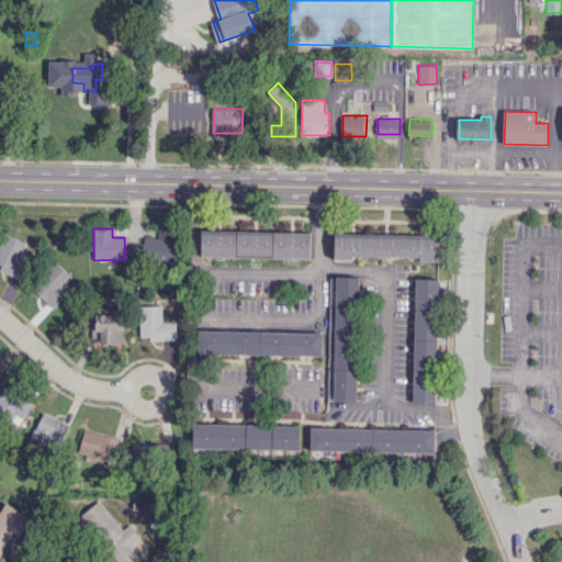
[(156,237),(143,237),(142,260),(173,262),(175,229),(156,228),(156,237)]
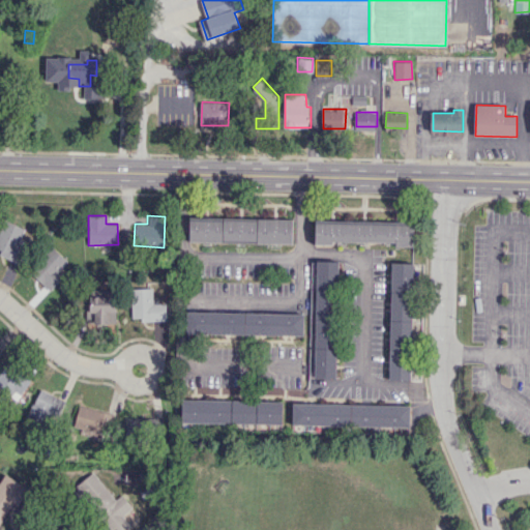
[(292,243),(292,218),(188,216),(188,241),(292,243)]
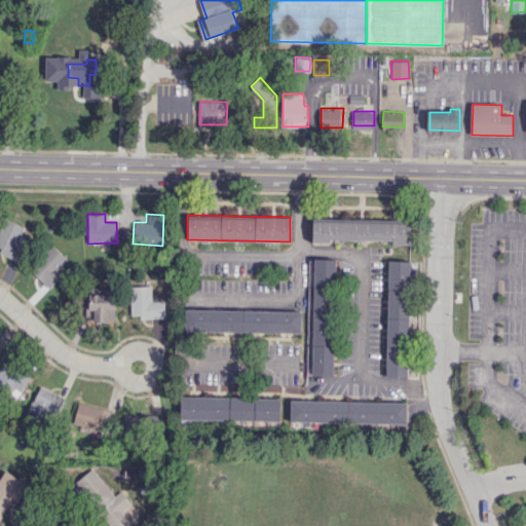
[(0,227),(0,251),(17,259),(25,243),(19,240),(25,227),(4,218),(0,227)]
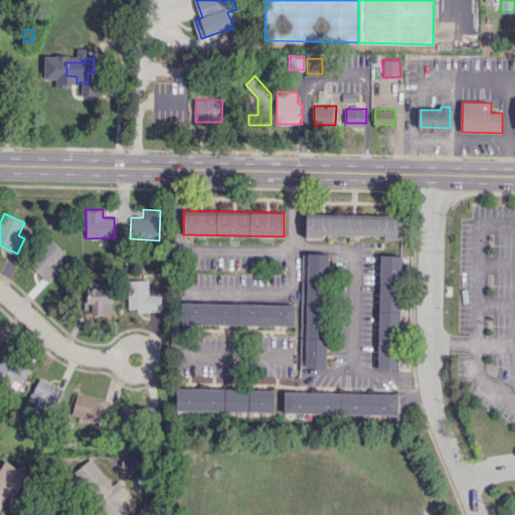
[(400,237),(401,215),(306,213),(306,235),(400,237)]
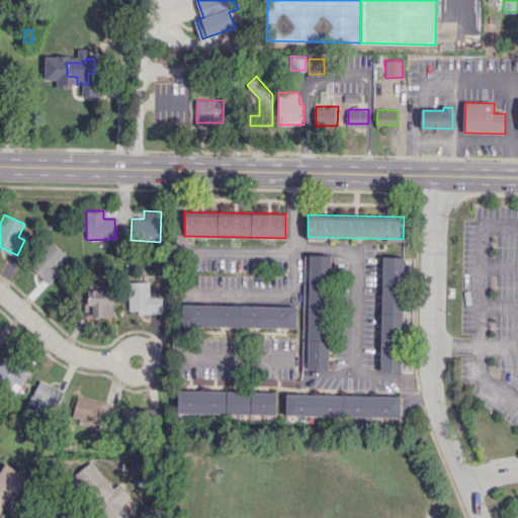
[(56,266),(66,255),(51,241),(28,265),(49,283),(61,270),(56,266)]
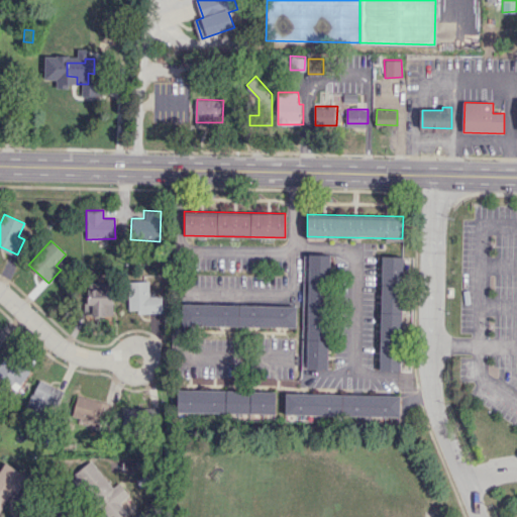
[(306,368),(326,369),(328,254),(308,253),(306,368)]
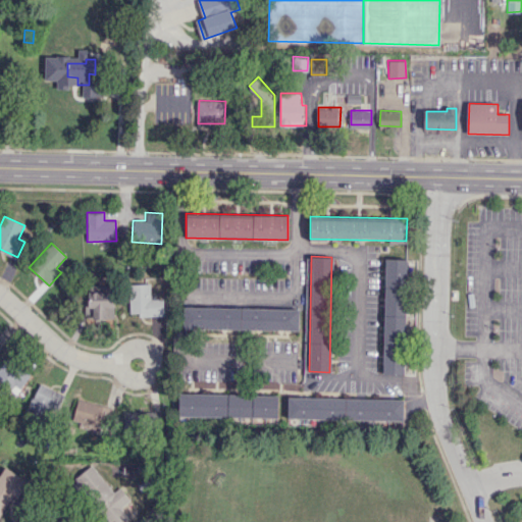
[(383,373),(404,373),(404,330),(411,330),(411,317),(408,317),(408,259),(384,259),(383,373)]
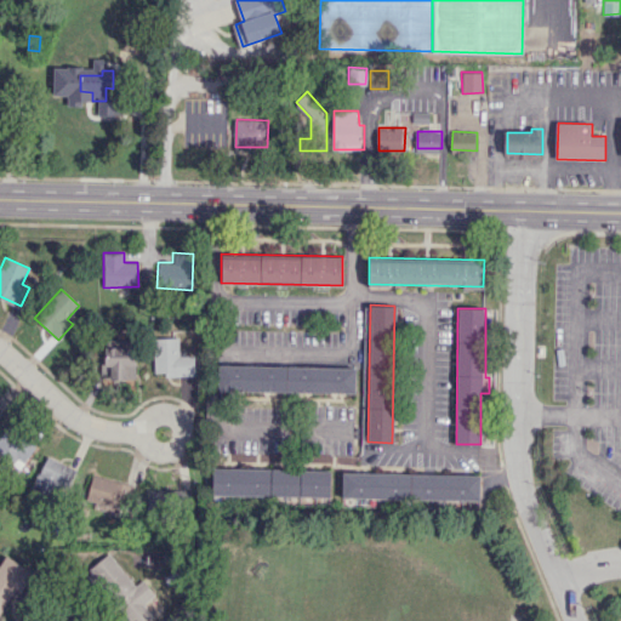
[(193,375),(193,354),(180,355),(178,337),(153,339),(154,375),(193,375)]
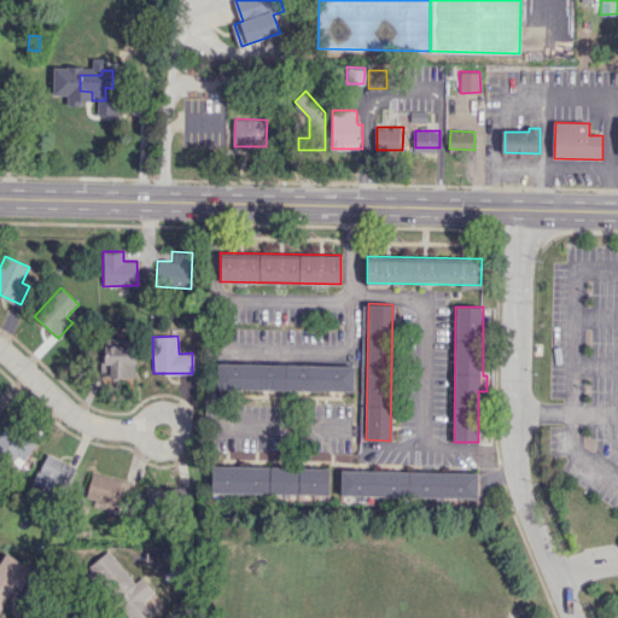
[(135,345),(104,344),(103,375),(134,377),(135,345)]
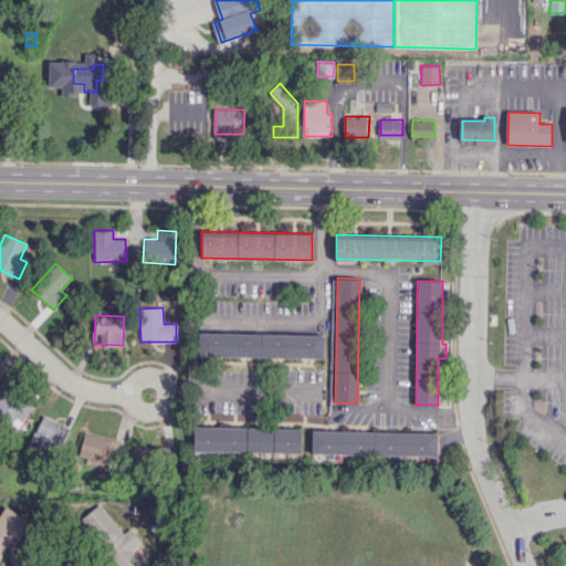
[(324,335),(199,332),(198,356),(323,358),(324,335)]
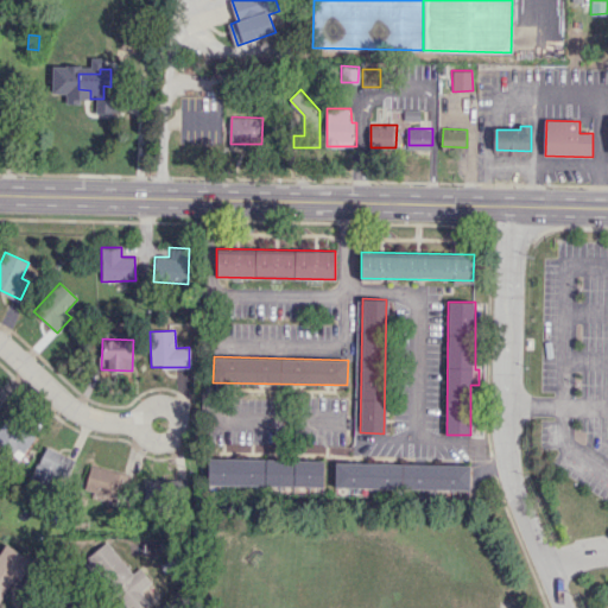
[(35,434),(6,417),(0,426),(0,449),(19,461),(35,434)]
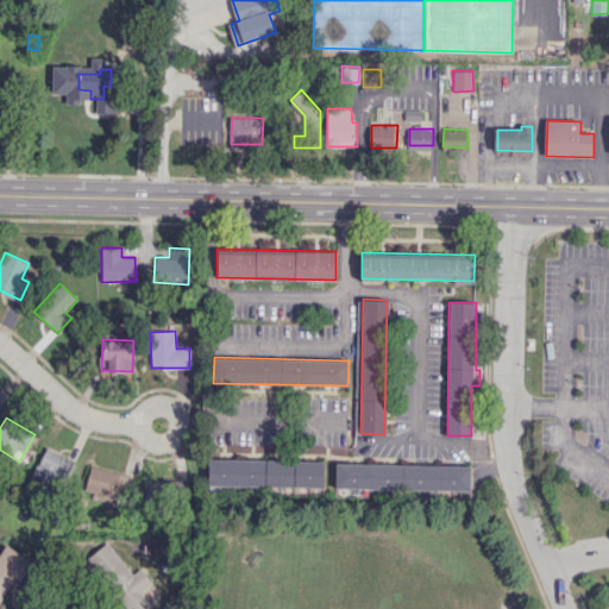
[(74,459),(44,447),(31,481),(61,493),(74,459)]
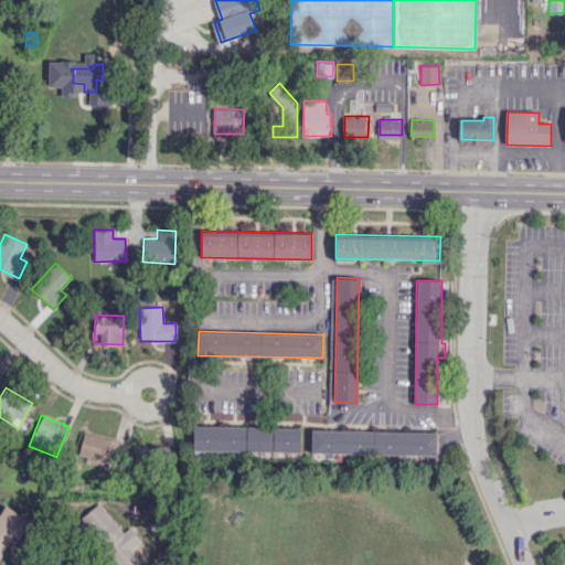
[(300,427),(195,425),(194,450),(246,451),(246,458),(299,459),(300,427)]
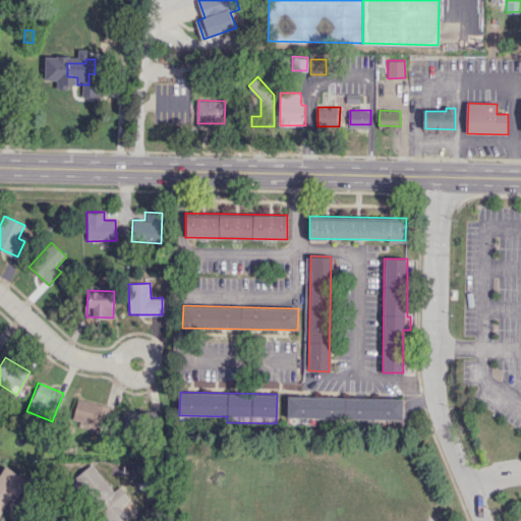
[(402,398),(287,396),(287,417),(313,417),(313,420),(402,421),(402,398)]
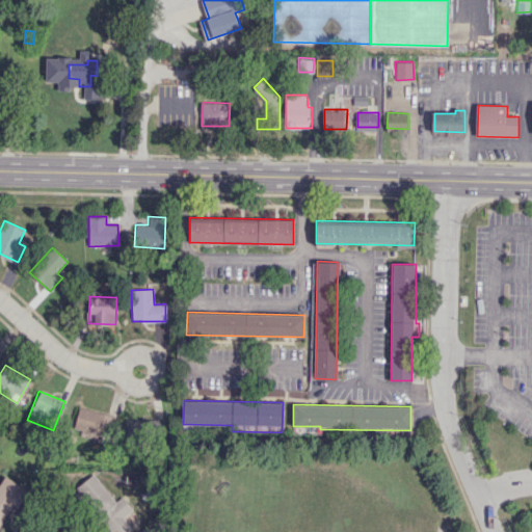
[(74,427),(108,437),(114,417),(80,406),(74,427)]
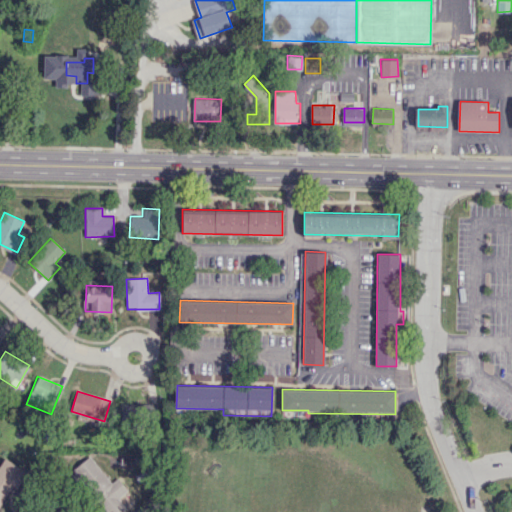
[(120,403),(121,423),(151,422),(150,402),(120,403)]
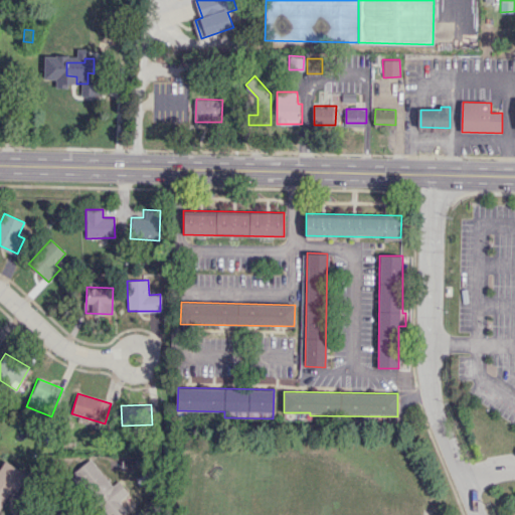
[(113,485),(90,458),(71,474),(107,514),(114,514),(124,507),(119,501),(129,493),(118,480),(113,485)]
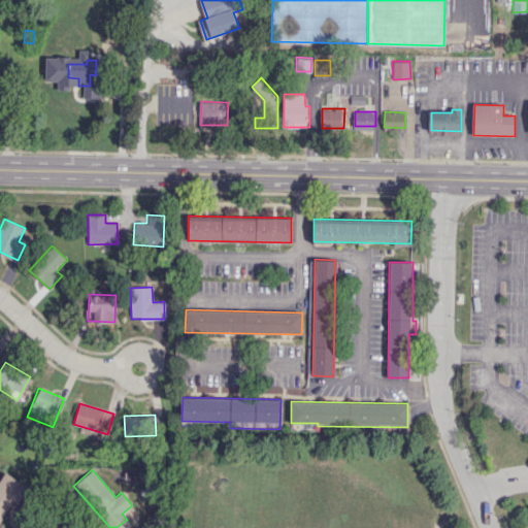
[(0,476),(0,521),(10,501),(17,505),(27,485),(3,472),(0,476)]
